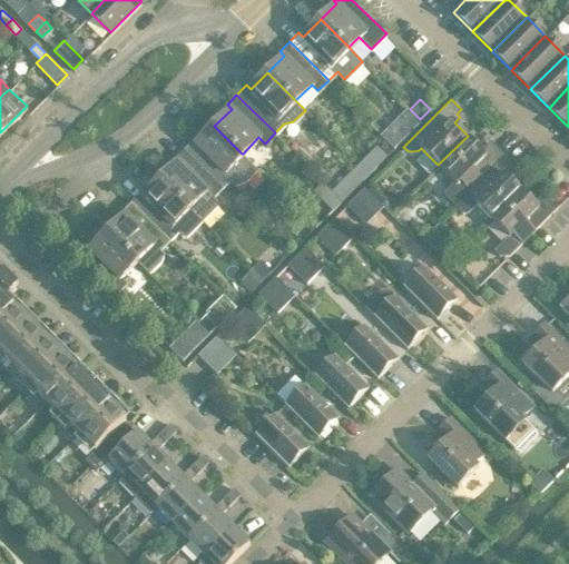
[(389,124),(380,132),(393,146),(402,137),(389,124)]
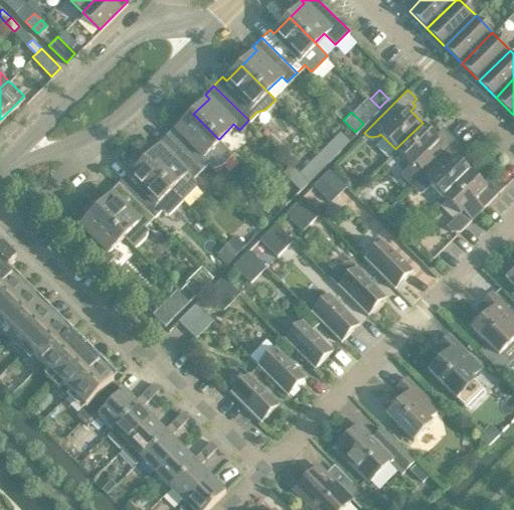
[(231,152),(219,139),(218,139),(193,114),(178,129),(174,125),(165,134),(200,169),(207,161),(212,166),(220,163),(231,152)]
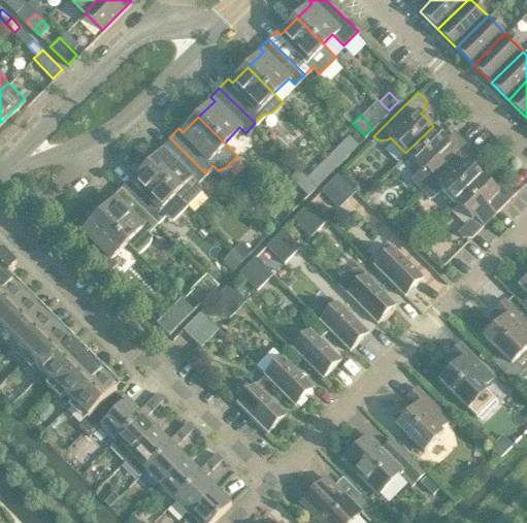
[(420,188),(467,141),(457,132),(453,136),(449,132),(445,137),(433,126),(405,153),(419,166),(410,174),(412,178),(420,188)]
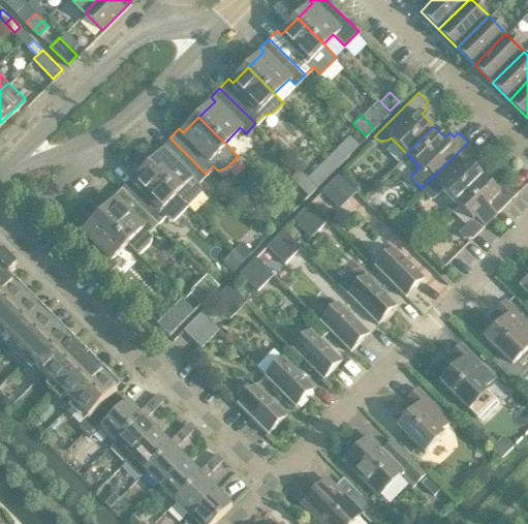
[(200,184),(197,181),(206,174),(169,137),(160,147),(164,151),(149,166),(186,205),(200,190),(200,184)]
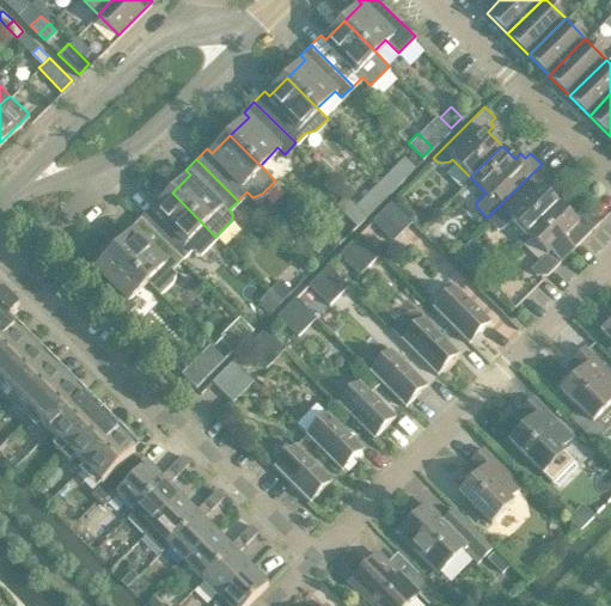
[(383,175),(393,185),(404,175),(393,164),(383,175)]
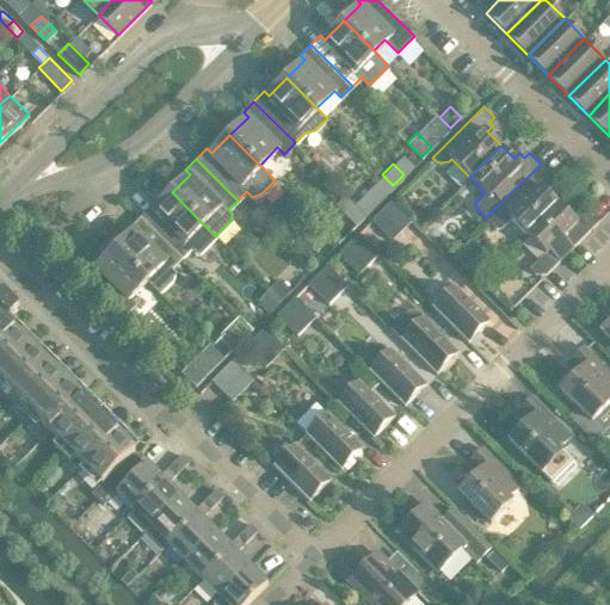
[(528,234),(559,203),(544,189),(550,183),(546,179),(550,174),(541,164),(486,217),(494,226),(500,226),(510,216),(528,234)]
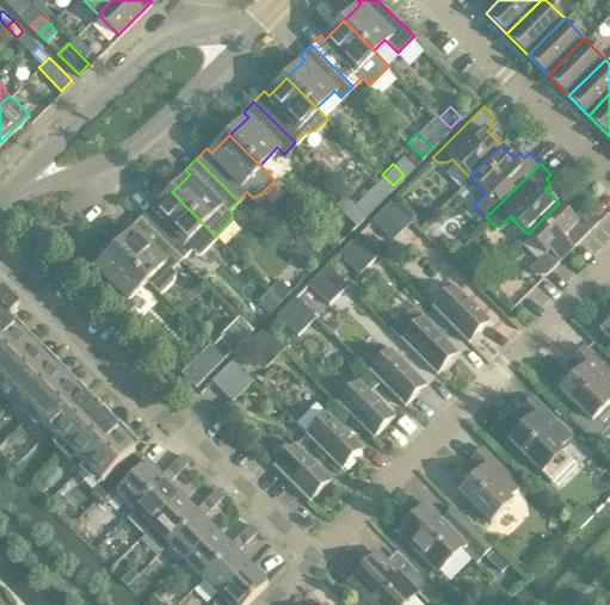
[(382,196),(393,185),(382,174),(371,185),(382,196)]
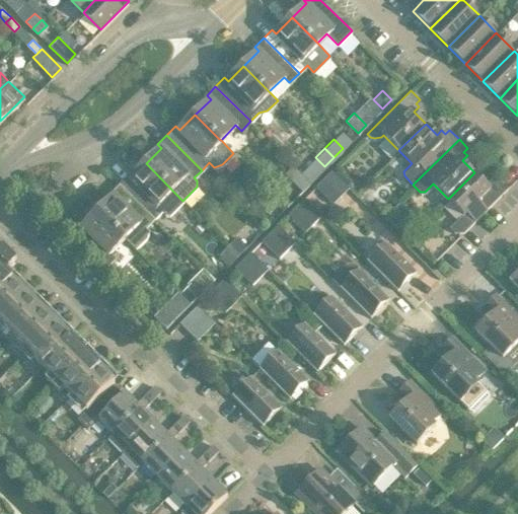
[(164,214),(169,214),(182,201),(146,163),(131,178),(127,174),(118,184),(153,219),(161,211),(164,214)]
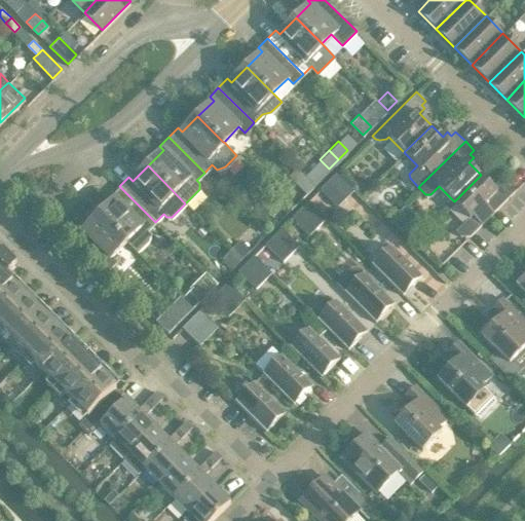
[(352,188),(335,172),(320,187),(336,205),(352,188)]
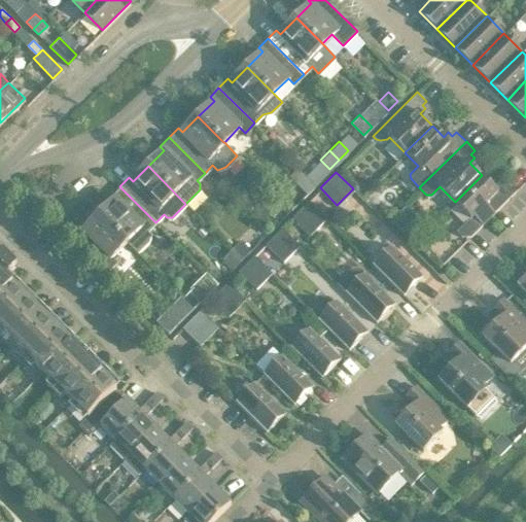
[(304,175),(295,182),(306,194),(314,184),(304,175)]
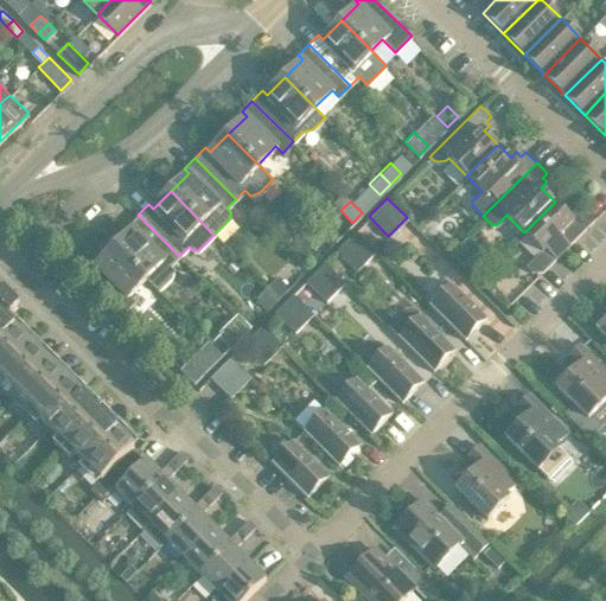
[(542,269),(554,257),(555,259),(594,219),(582,209),(578,213),(573,210),(568,215),(555,202),(524,232),(540,249),(525,264),(530,269),(542,269)]
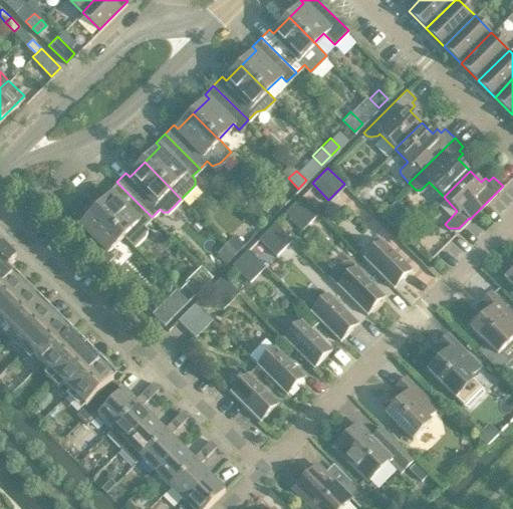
[(144,225),(152,217),(116,182),(108,190),(112,194),(97,209),(122,235),(134,246),(144,235),(146,227),(144,225)]
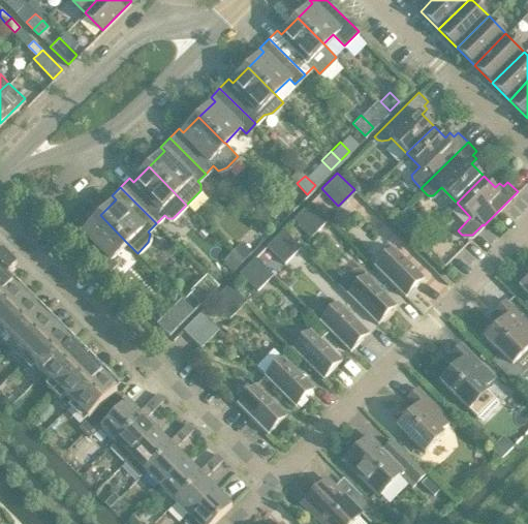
[(327,217),(310,201),(294,216),(311,233),(327,217)]
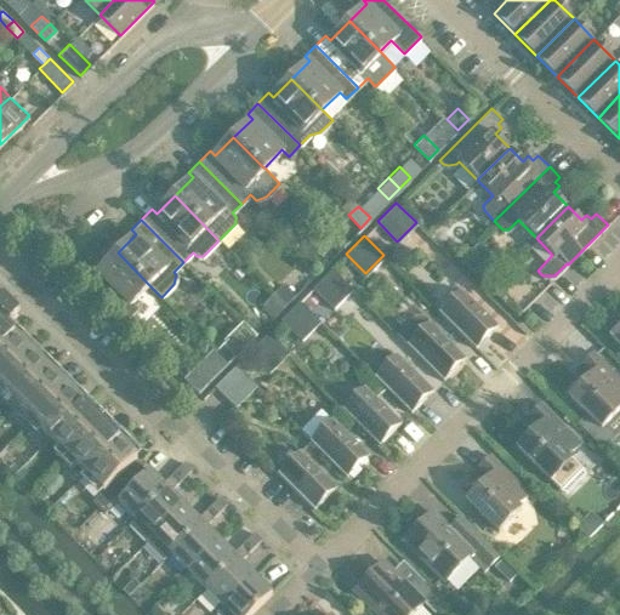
[(307,263),(318,260),(314,249),(303,252),(307,263)]
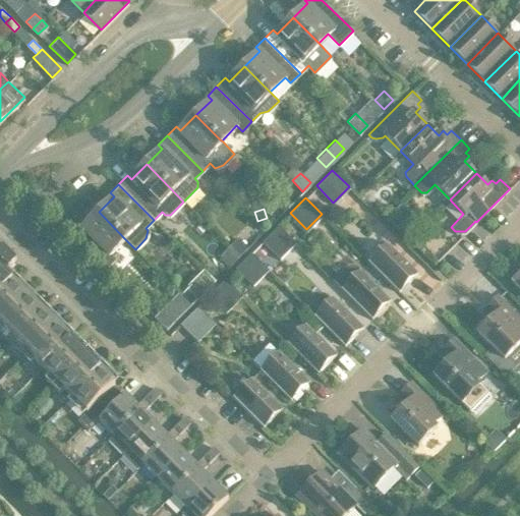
[(109,253),(124,238),(99,212),(83,228),(78,223),(70,232),(106,268),(114,259),(109,253)]
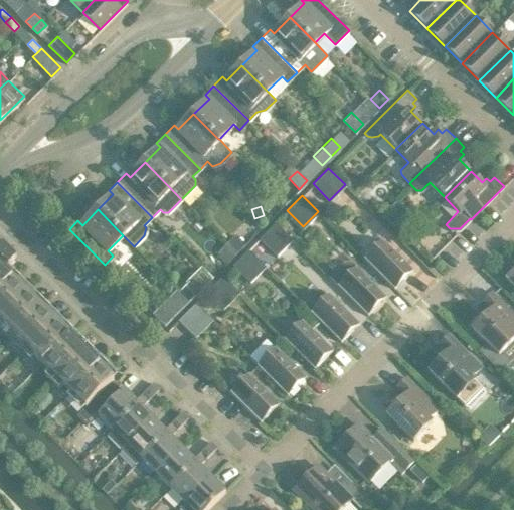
[(292,238),(276,221),(260,236),(276,253),(292,238)]
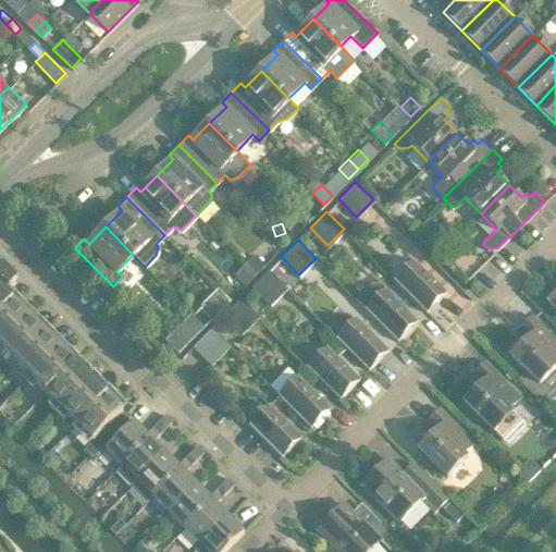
[(244,264),(254,273),(264,262),(255,253),(244,264)]
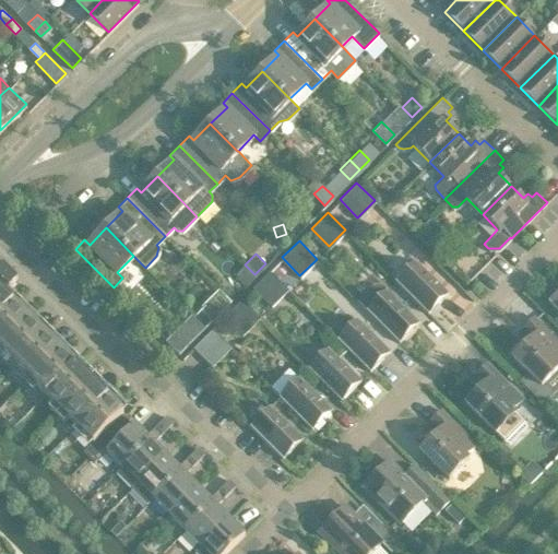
[(449,291),(415,258),(395,279),(428,311),(449,291)]
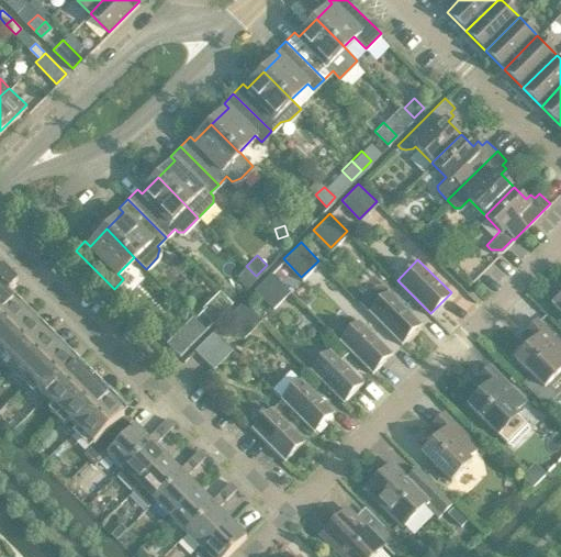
[(17,280),(1,264),(0,265),(0,280),(8,289),(17,280)]
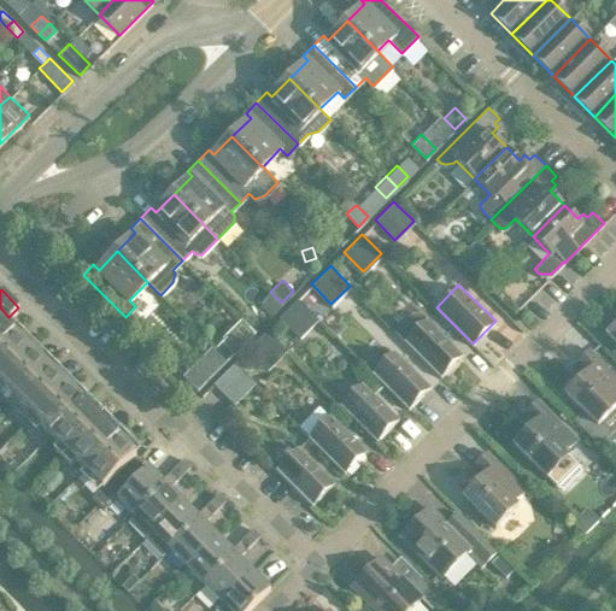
[(273,311),(281,303),(270,292),(262,300),(273,311)]
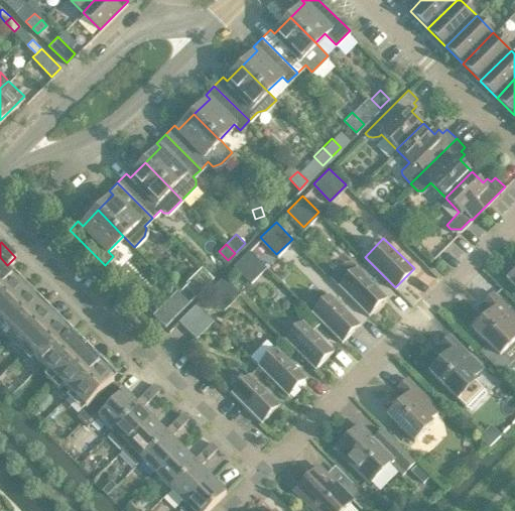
[(266,265),(249,249),(233,264),(250,281),(266,265)]
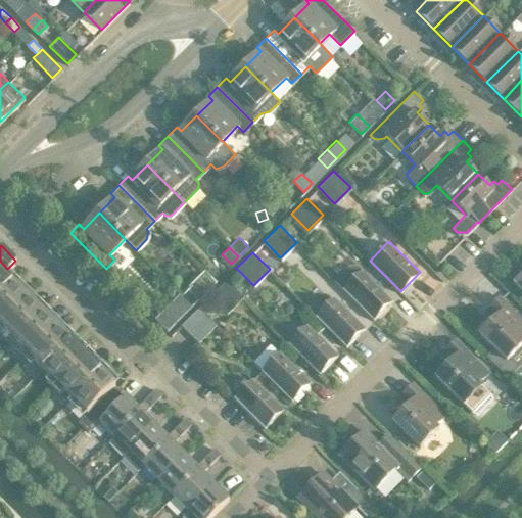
[(357,266),(354,265),(352,265),(349,265),(348,265),(346,267),(334,279),(374,319),(392,299),(361,269),(360,268),(359,267),(357,266)]
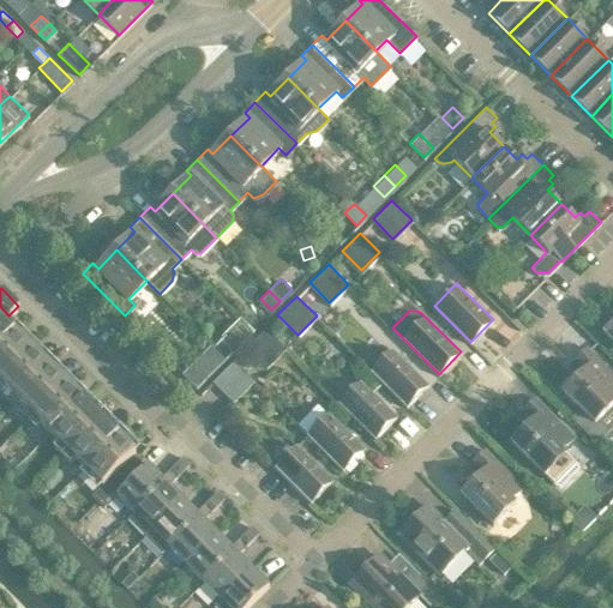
[(115,492),(145,463),(133,451),(134,450),(0,314),(0,383),(101,483),(90,493),(102,505),(115,492)]
